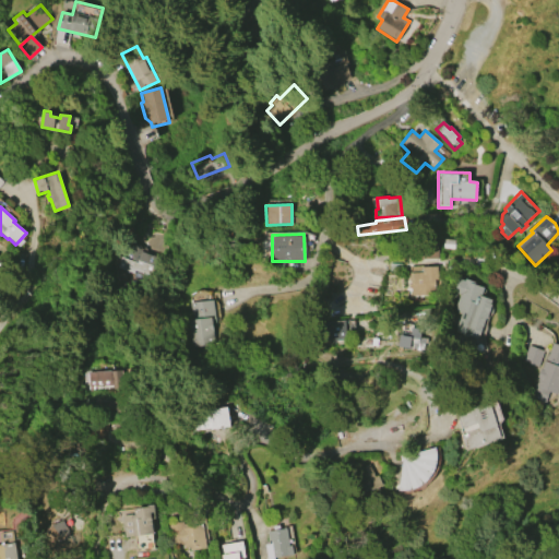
[(442,239),(453,240),(453,249),(442,249),(442,239)]
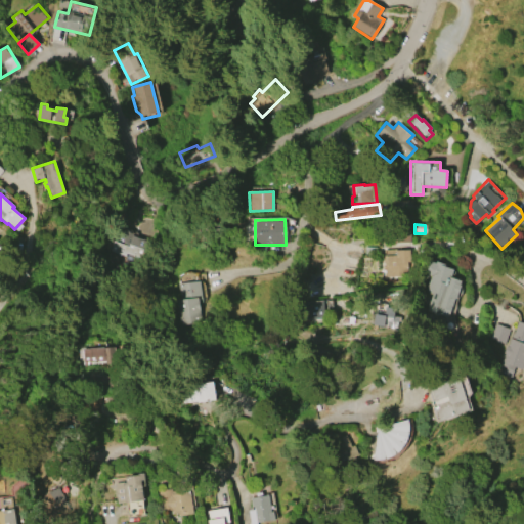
[(123,256),(107,250),(111,239),(114,241),(118,227),(119,228),(120,227),(122,227),(123,227),(124,227),(125,227),(126,228),(127,228),(128,229),(129,229),(130,230),(131,231),(131,232),(131,234),(146,241),(140,259),(124,253),(123,256)]
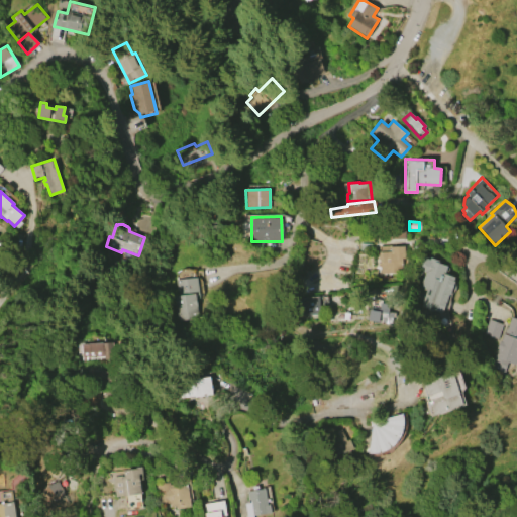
[(404,239),(388,239),(388,224),(404,224),(404,239)]
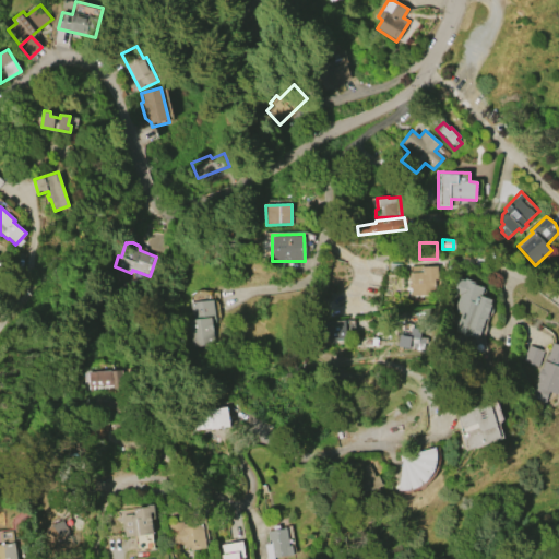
[(409,273),(421,272),(421,266),(437,266),(438,295),(409,296),(408,290),(409,290),(409,273)]
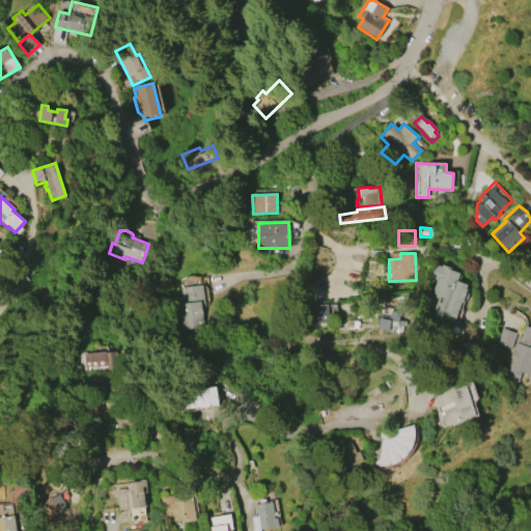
[(457,280),(468,284),(466,288),(468,288),(463,304),(460,303),(450,334),(437,330),(438,327),(428,324),(438,296),(430,292),(436,279),(429,277),(434,263),(441,266),(441,264),(452,269),(451,270),(459,273),(457,280)]
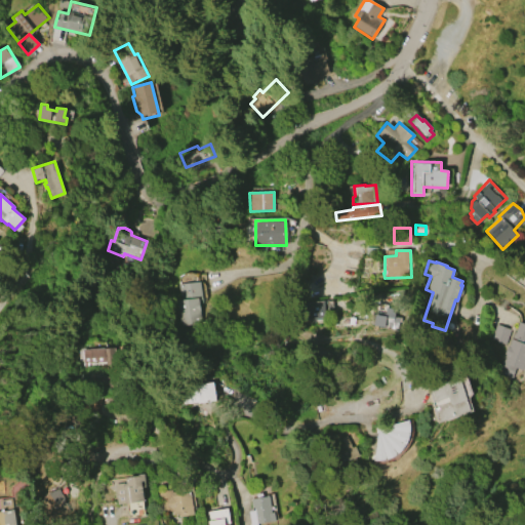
[(177,284),(199,281),(201,303),(197,303),(199,325),(178,327),(175,300),(179,300),(177,284)]
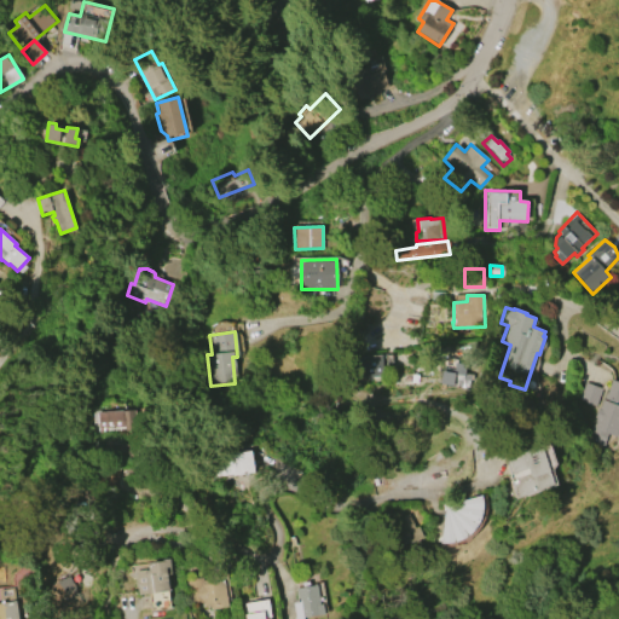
[(381,354),(383,375),(382,376),(382,377),(379,377),(379,376),(354,379),(352,357),(381,354)]
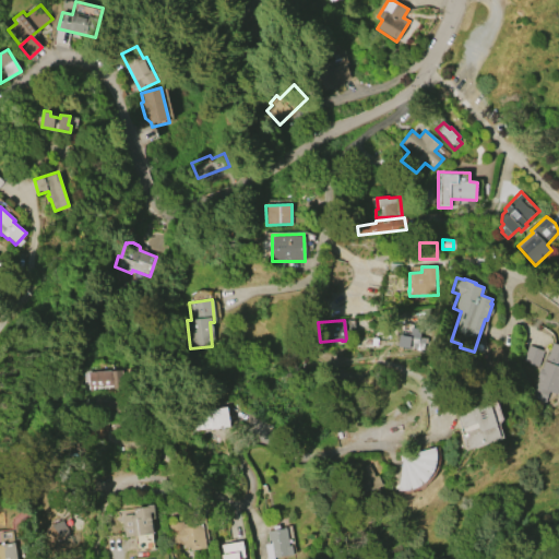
[(411,348),(413,339),(419,339),(420,329),(400,325),(396,347),(411,348)]
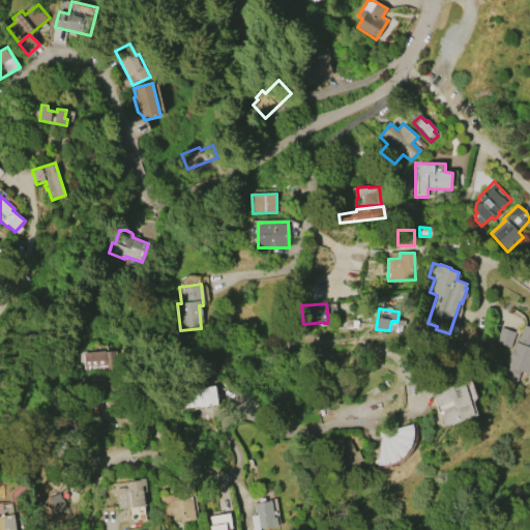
[(523,324),(529,326),(529,371),(529,374),(521,372),(518,381),(503,376),(509,357),(508,357),(510,349),(512,349),(516,342),(517,342),(519,336),(523,324)]
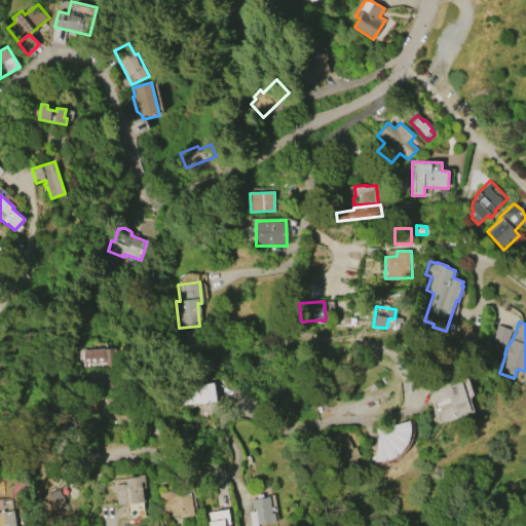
[(511,330),(505,344),(491,340),(496,325),(511,330)]
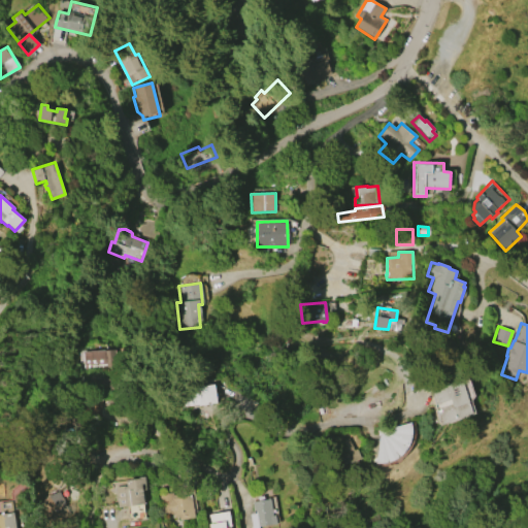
[(78,367),(77,351),(113,349),(113,366),(100,367),(100,366),(90,366),(90,368),(81,368),(81,367),(78,367)]
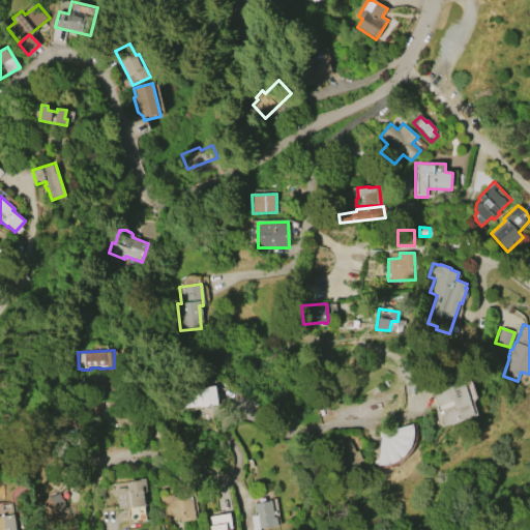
[(474,414),(441,425),(434,405),(435,404),(431,391),(463,380),(474,414)]
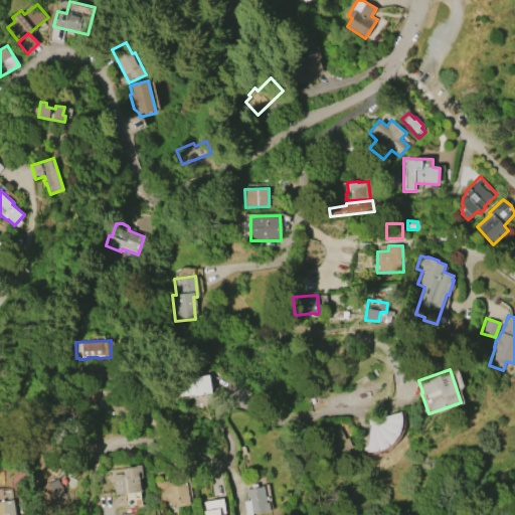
[(209,374),(211,393),(176,396),(174,377),(209,374)]
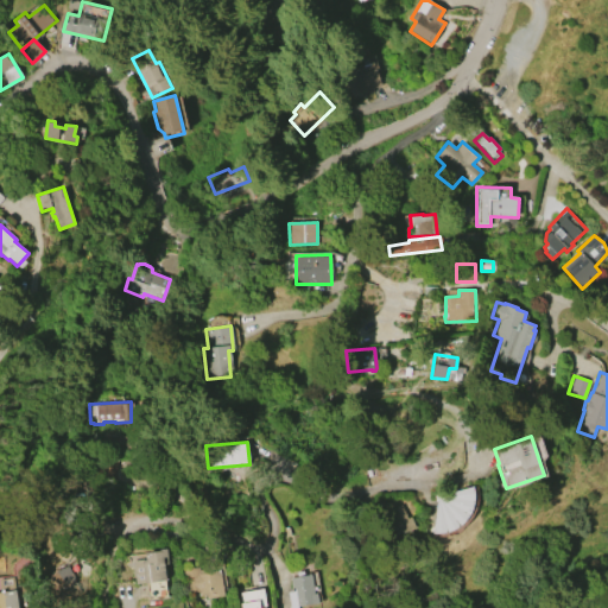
[(441,495),(474,486),(474,488),(475,491),(475,493),(475,495),(475,499),(474,501),(474,504),(474,506),(473,508),(472,511),(470,513),(469,515),(468,517),(467,519),(466,521),(463,523),(462,525),(460,526),(457,527),(456,529),(454,530),(451,531),(449,532),(447,532),(444,533),(442,533),(439,533),(436,533),(434,533),(431,533),(437,499),(436,499),(435,498),(435,495),(436,495),(437,494),(438,494),(439,494),(441,495)]
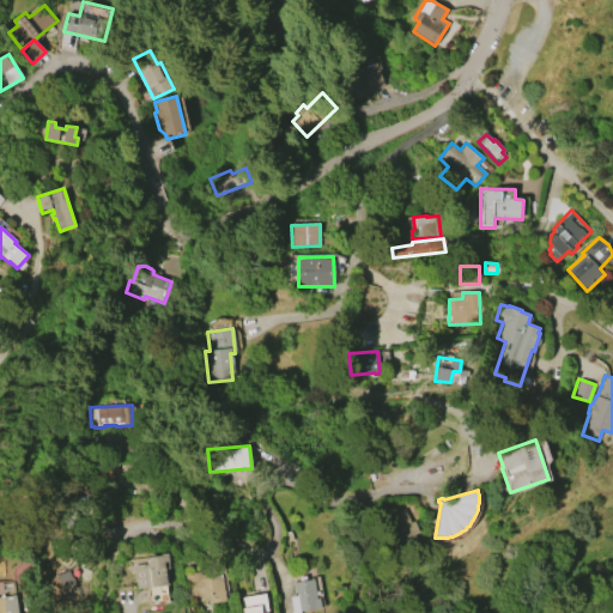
[(418,530),(401,539),(390,515),(404,509),(411,522),(413,521),(418,530)]
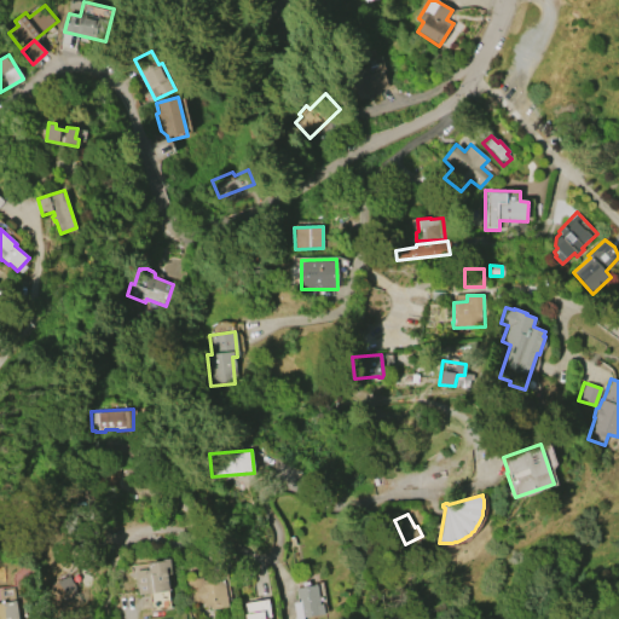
[(137,594),(134,570),(148,568),(148,561),(169,560),(173,589),(171,589),(173,608),(150,611),(148,593),(137,594)]
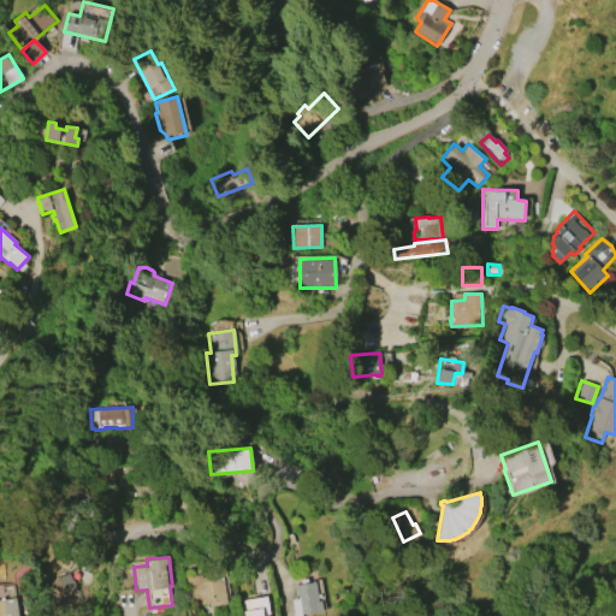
[(70,570),(90,604),(70,615),(59,615),(42,587),(54,580),(70,570)]
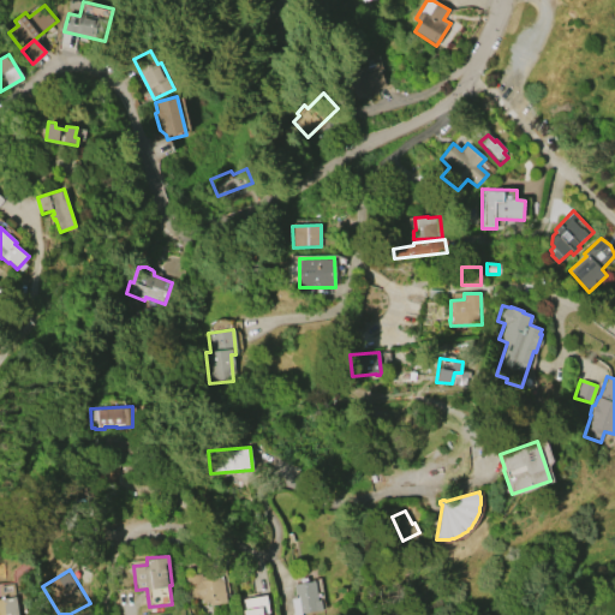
[(222,575),(226,603),(208,605),(208,602),(201,603),(201,598),(192,599),(192,604),(187,604),(186,598),(190,598),(189,591),(185,592),(183,577),(199,573),(201,577),(208,575),(208,578),(222,575)]
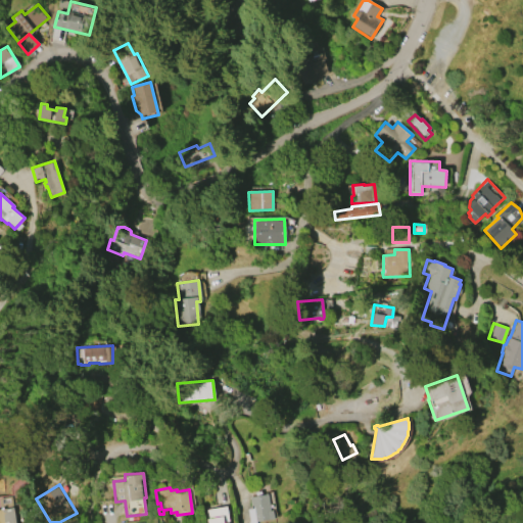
[(248,522),(246,509),(251,508),(249,496),(268,493),(271,510),(273,510),(275,519),(255,522),(248,522)]
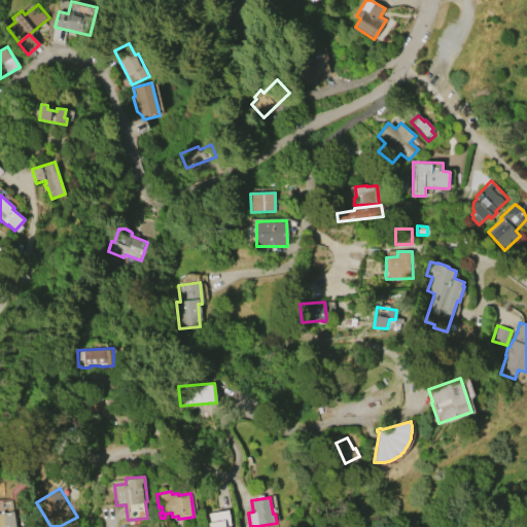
[(225,526),(208,526),(207,514),(229,510),(231,525),(225,526)]
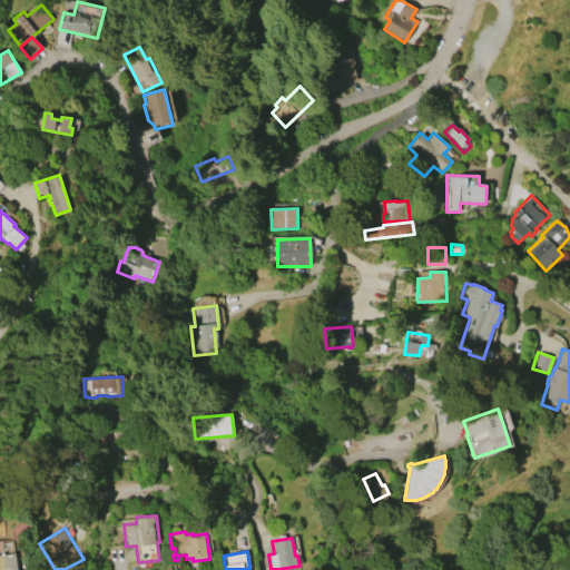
[(0,569),(0,558),(12,557),(15,569),(0,569)]
